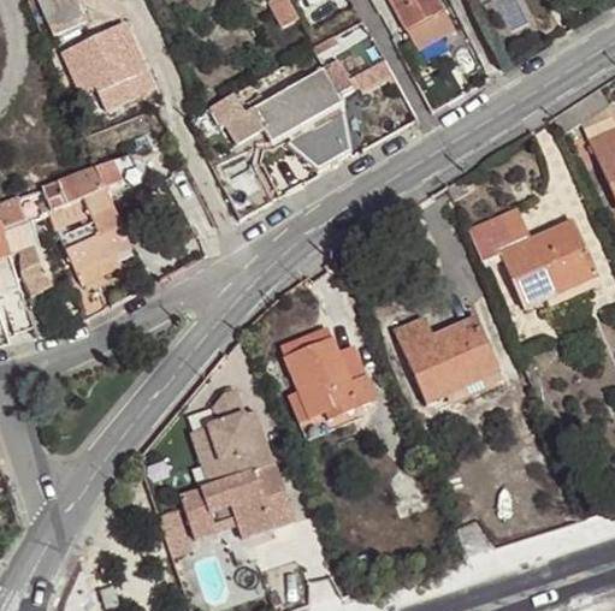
[(37,0),(52,33),(87,17),(80,0),(37,0)]
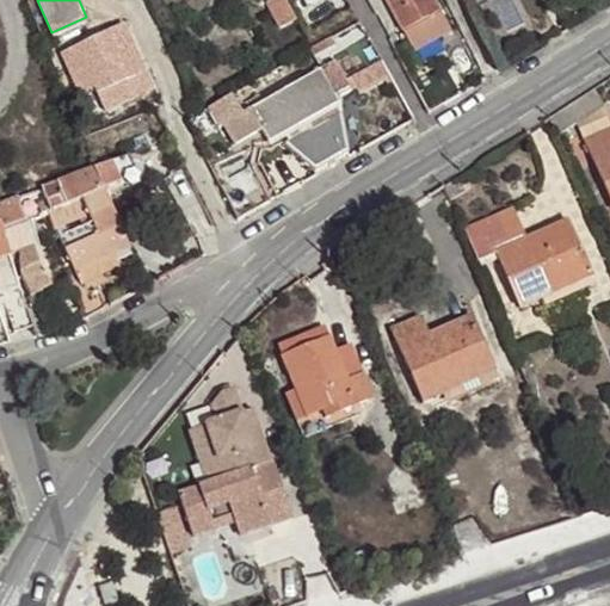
[(294,16),(285,0),(266,0),(278,24),(294,16)]
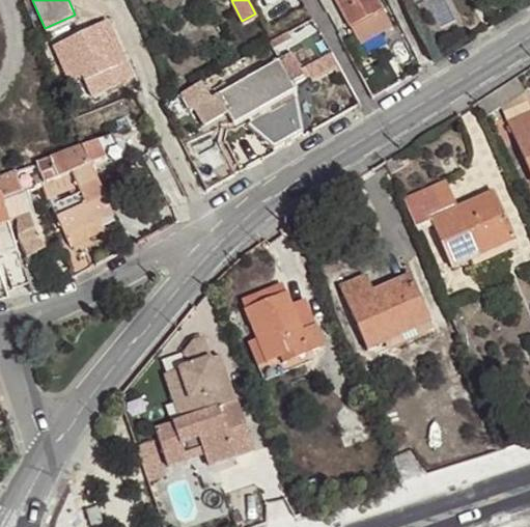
[(319,0),(325,8),(337,31),(343,27),(329,0),(319,0)]
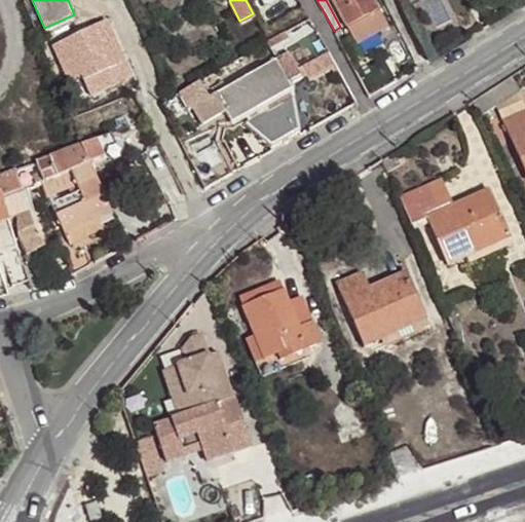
[(334,0),(358,41),(387,25),(374,0),(334,0)]
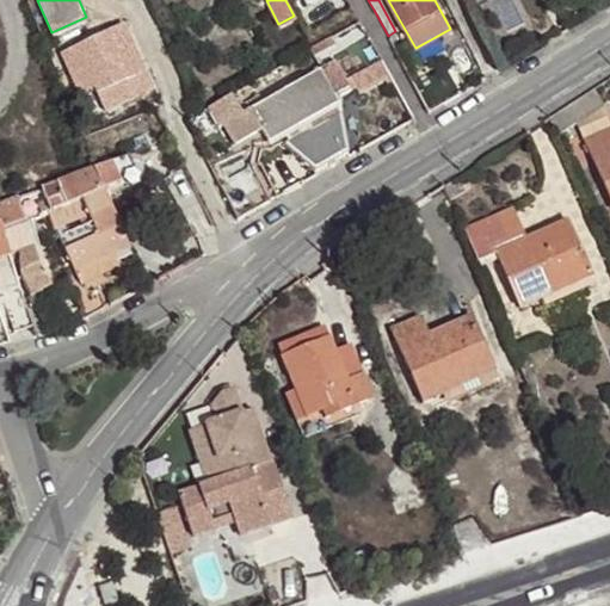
[(147,68),(125,20),(60,50),(79,92),(92,86),(103,109),(152,86),(143,69),(147,68)]
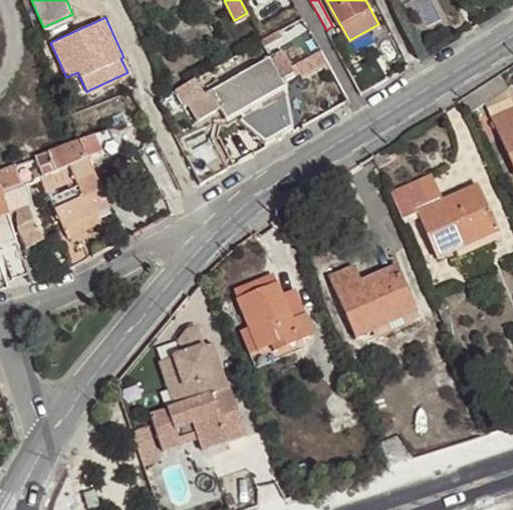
[(281,135),(281,134),(280,133),(292,126),(284,84),(281,79),(293,72),(281,50),(209,89),(225,117),(232,113),(264,142),(276,136),(276,137),(277,137),(277,138),(278,138),(279,137),(280,137),(281,137),(281,136),(281,135)]
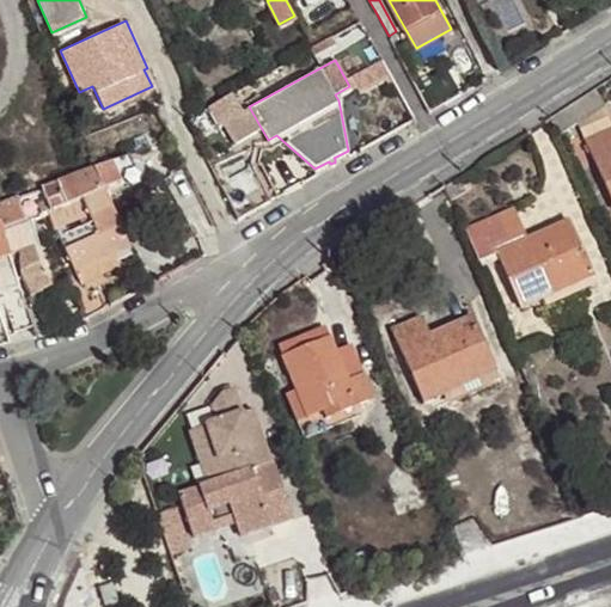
[(594,86),(549,116),(556,133),(576,120),(604,102),(594,86)]
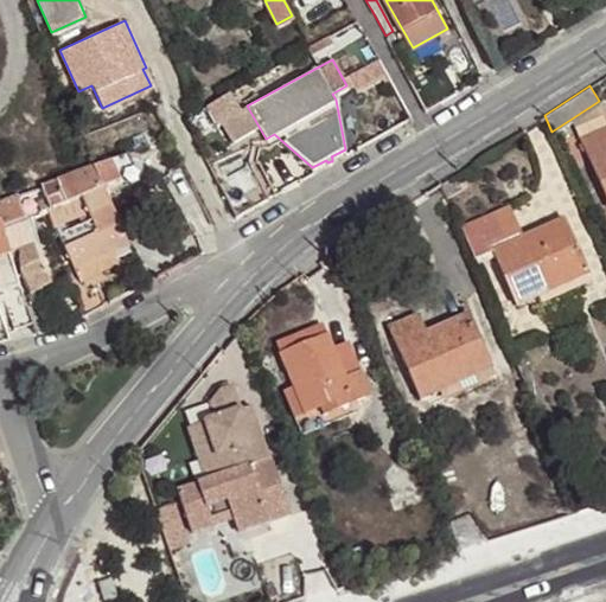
[(605,113),(600,100),(599,101),(572,119),(605,196),(605,113)]
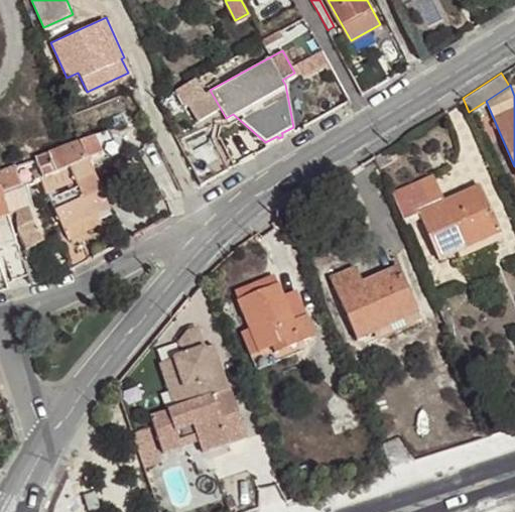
[(80,139),(35,157),(39,167),(42,175),(87,157),(101,151),(93,134),(80,139)]
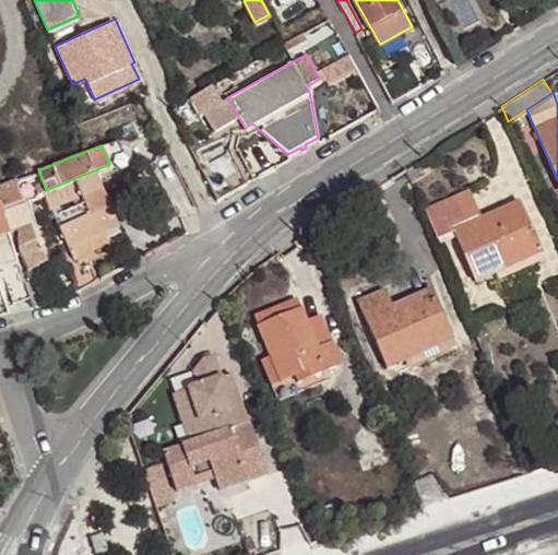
[(199,164),(216,198),(247,181),(228,148),(199,164)]
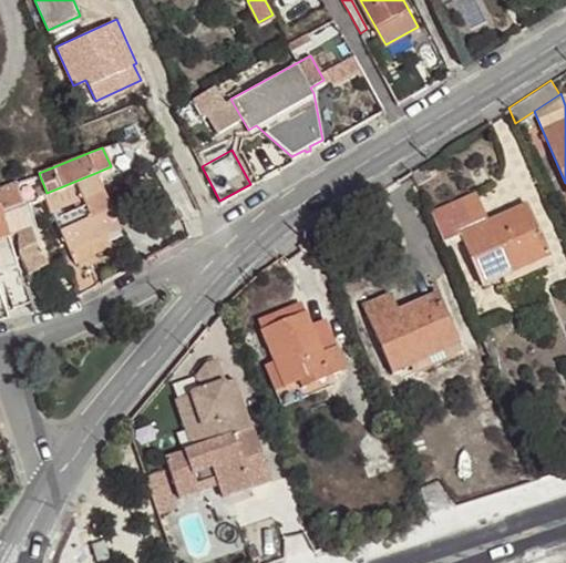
[(121,227),(95,173),(47,193),(43,193),(50,210),(83,197),(85,203),(54,217),(73,262),(90,255),(102,235),(121,227)]
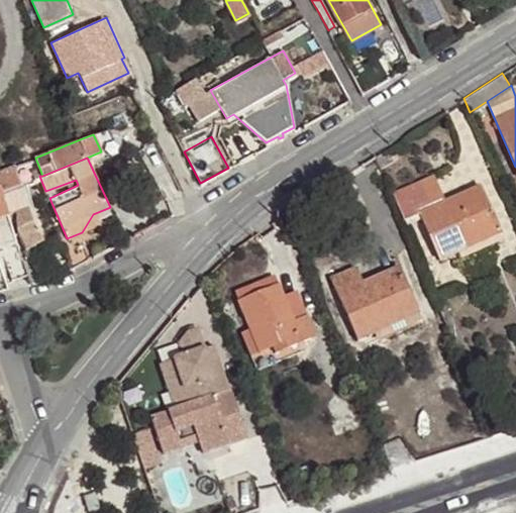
[(13,166),(0,171),(0,192),(7,213),(15,209),(18,231),(27,248),(42,239),(31,221),(13,166)]
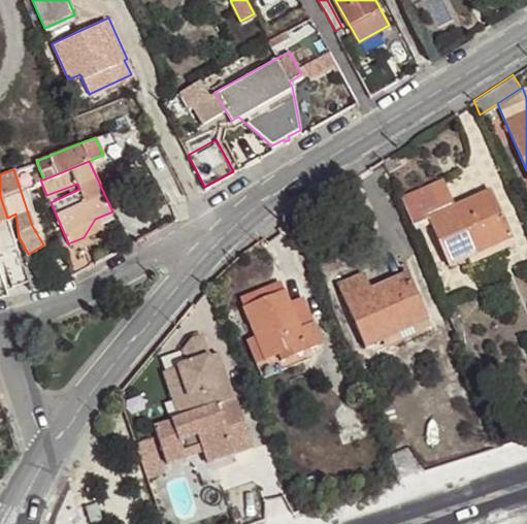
[(40,179),(43,179),(40,171),(32,174),(35,182),(40,179)]
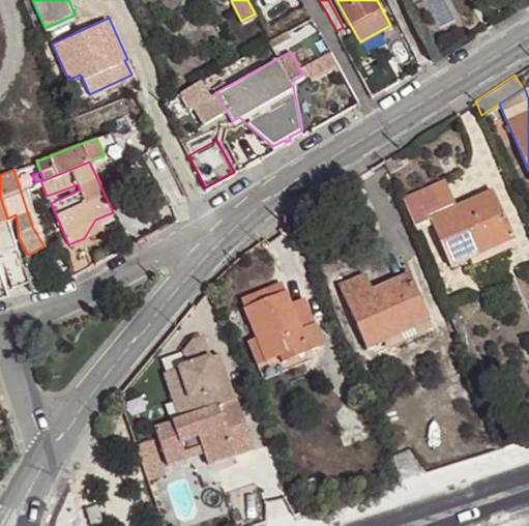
[(444,178),(403,196),(414,222),(429,216),(431,221),(449,264),(469,256),(467,252),(511,232),(493,187),(477,194),(481,201),(459,211),(456,204),(444,178)]
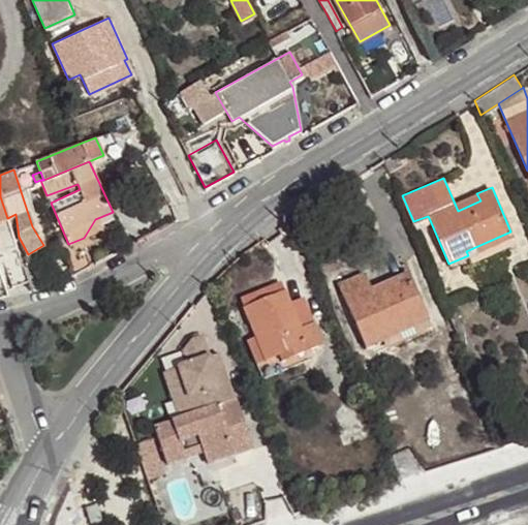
[(480,201),(476,193),(455,204),(458,211),(480,201)]
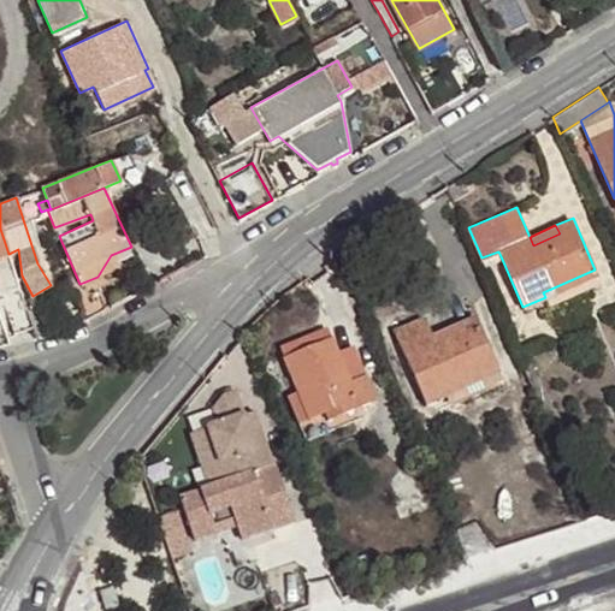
[(0,298),(21,292),(9,254),(0,229),(0,298)]
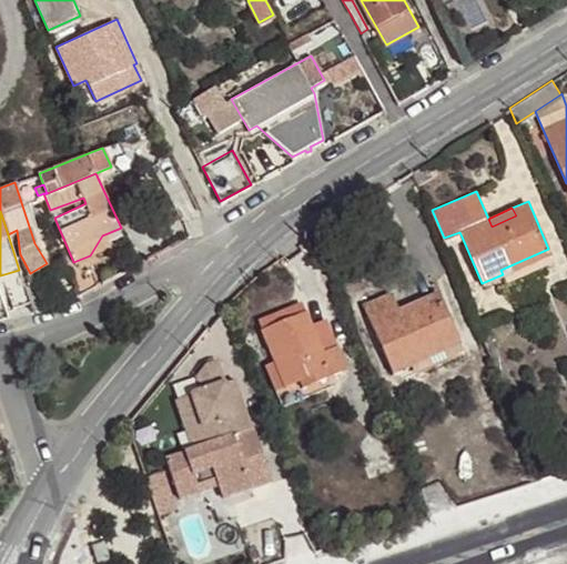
[(459,232),(444,238),(446,243),(462,237),(459,232)]
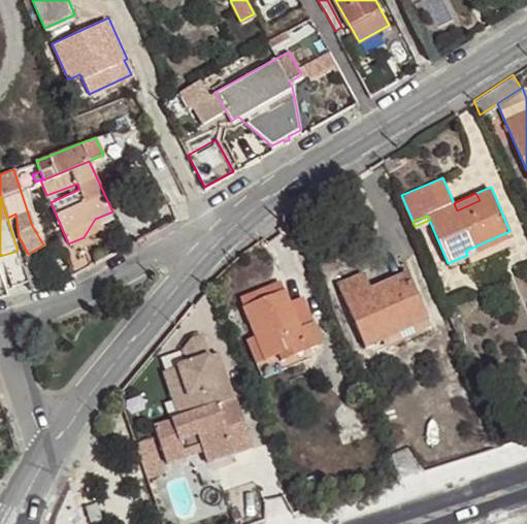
[(95,219),(84,237),(100,230),(95,219)]
